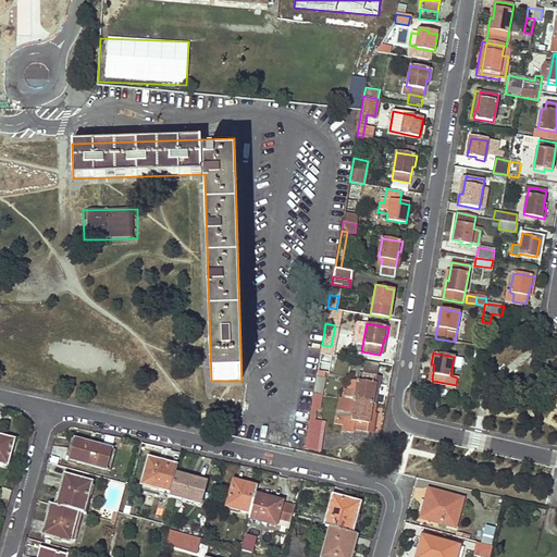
[(361,360),(358,374),(378,378),(380,364),(361,360)]
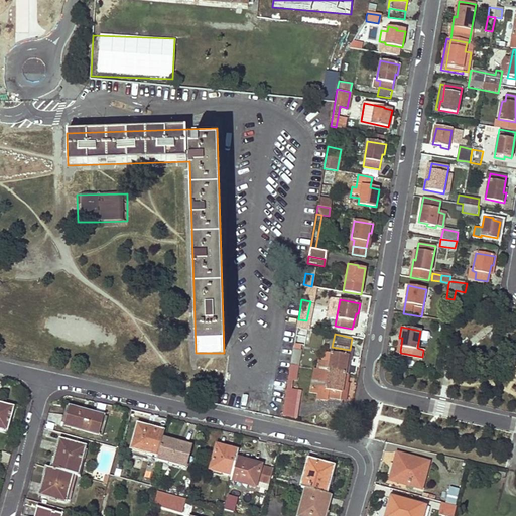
[(318,361),(316,370),(349,376),(351,364),(347,364),(350,350),(332,347),(329,363),(318,361)]
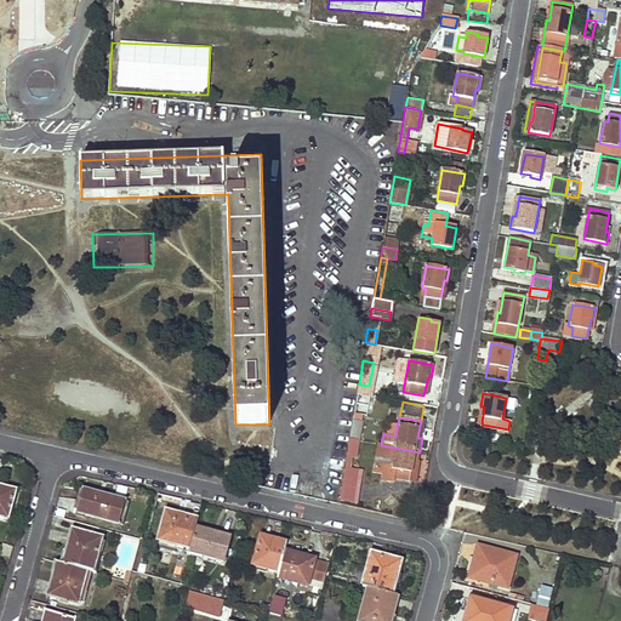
[(363,421),(353,419),(349,439),(359,440),(363,421)]
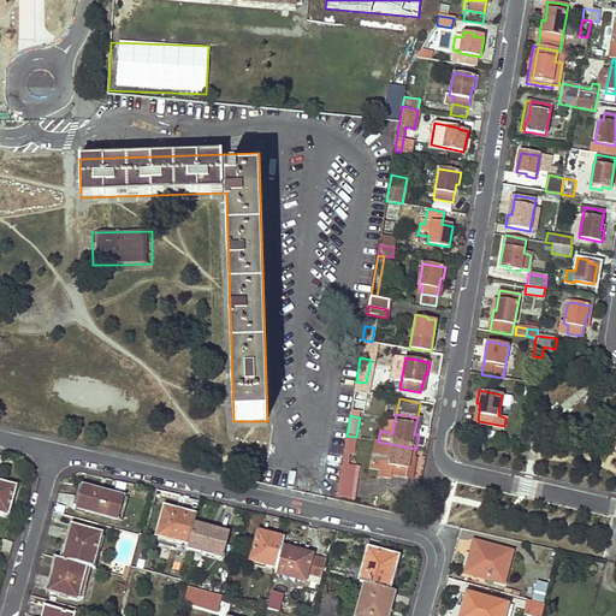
[(353,501),(359,468),(350,467),(356,437),(347,436),(336,497),(353,501)]
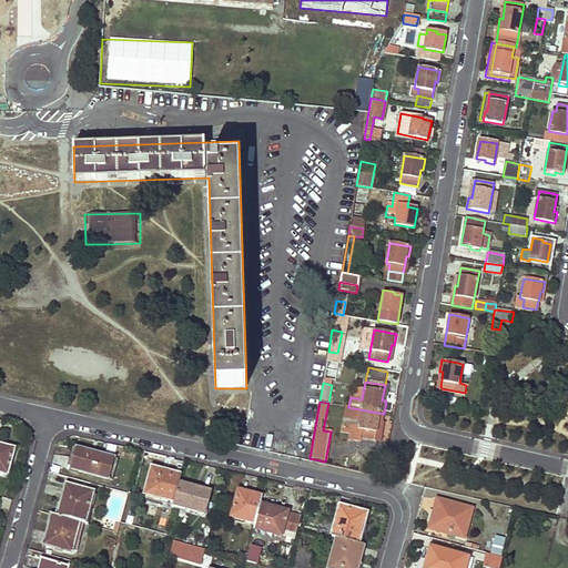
[(348,407),(346,406),(344,418),(358,422),(356,430),(350,429),(347,439),(357,442),(358,436),(374,439),(377,423),(382,424),(384,414),(348,407)]
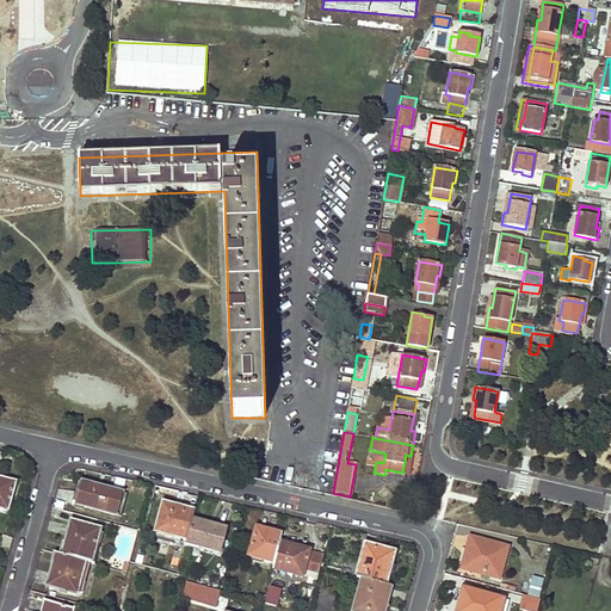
[(0,508),(6,511),(13,483),(0,479),(0,508)]
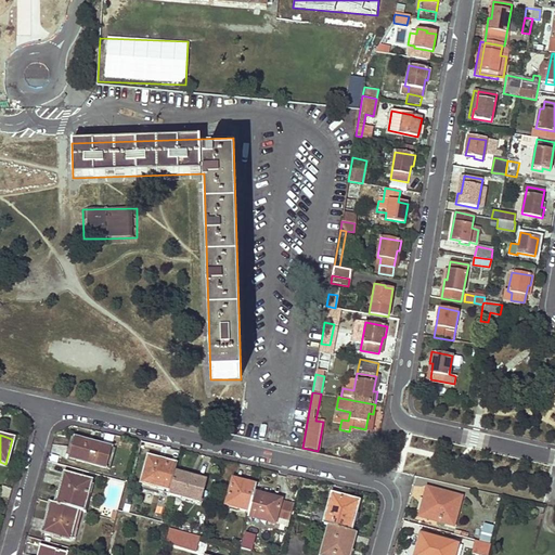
[(71,460),(107,469),(113,449),(76,439),(71,460)]
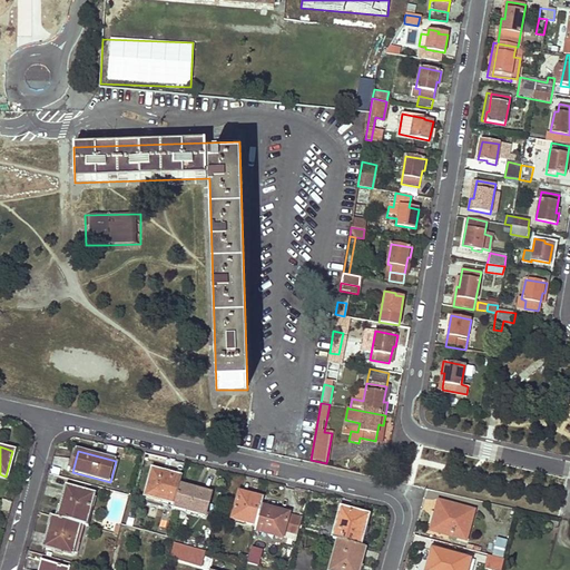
[(150,469),(143,495),(172,503),(177,483),(179,477),(150,469)]
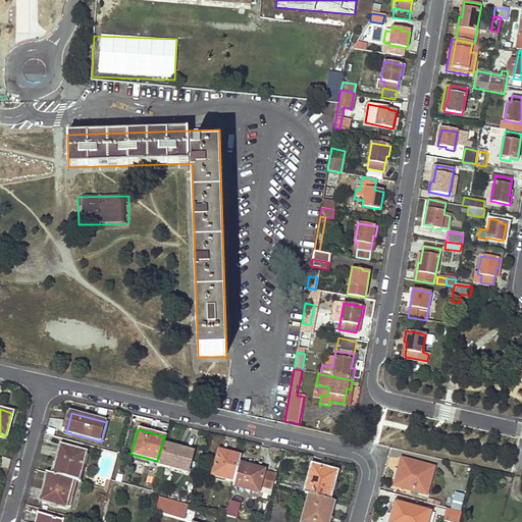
[(185,471),(191,451),(162,442),(157,461),(156,464),(185,471)]
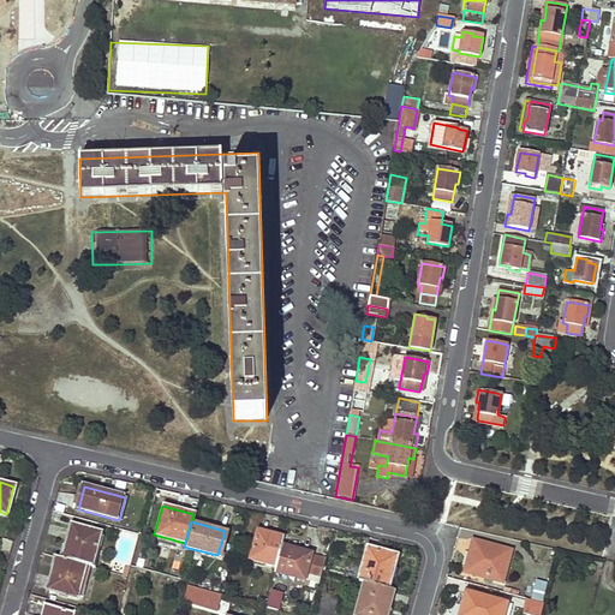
[(99,533),(71,526),(61,559),(83,565),(89,566),(99,533)]
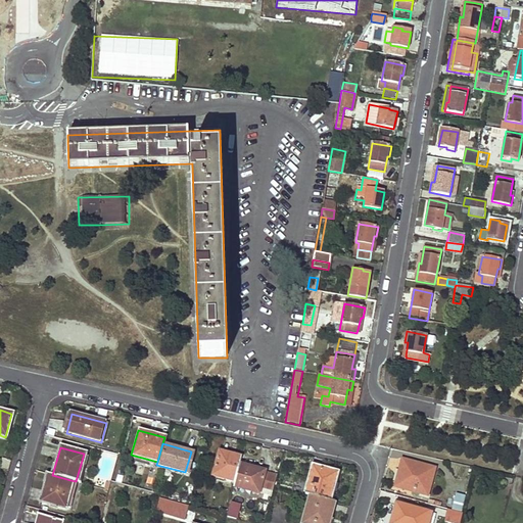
[(237,463),(239,458),(218,452),(210,476),(232,481),(237,463)]
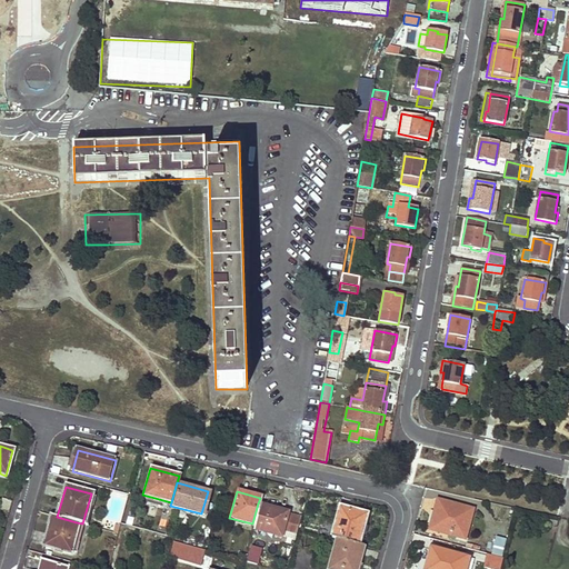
[(428,528),(463,538),(471,509),(436,499),(428,528)]
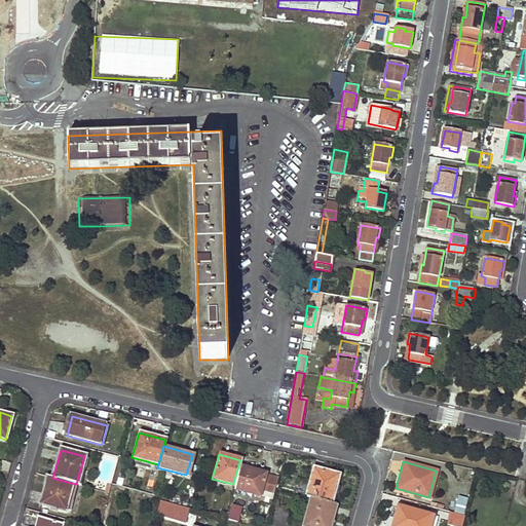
[(276,476),(238,465),(233,484),(232,489),(257,495),(259,487),(272,490),(276,476)]
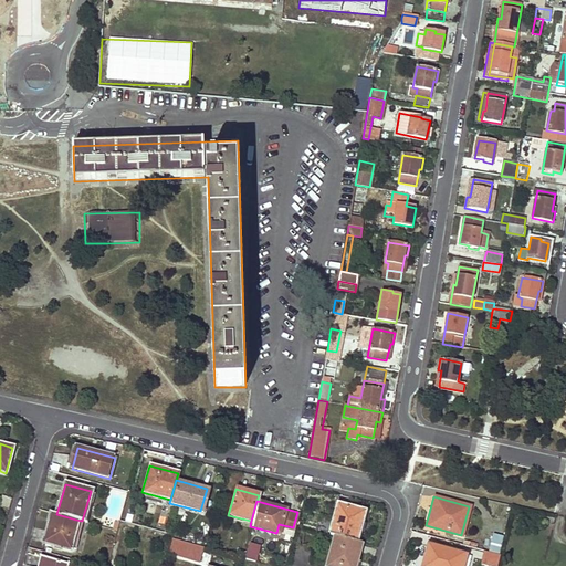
[(362,511),(335,503),(326,534),(333,535),(354,541),(362,511)]
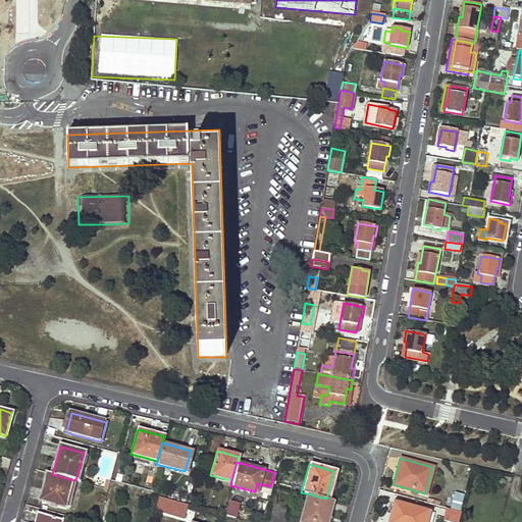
[(39,500),(63,507),(70,479),(52,474),(47,472),(39,500)]
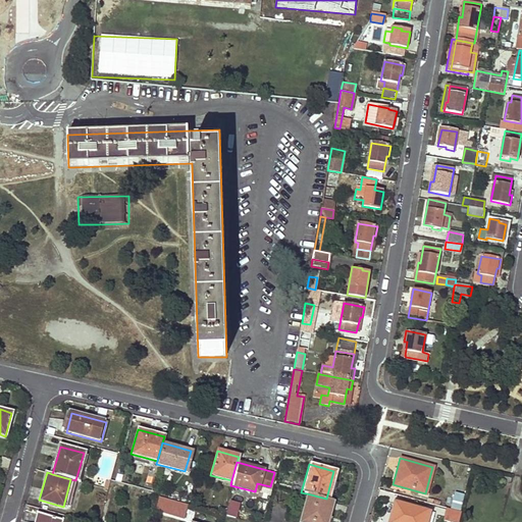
[(326,499),(307,493),(299,521),(325,521),(331,501),(326,499)]
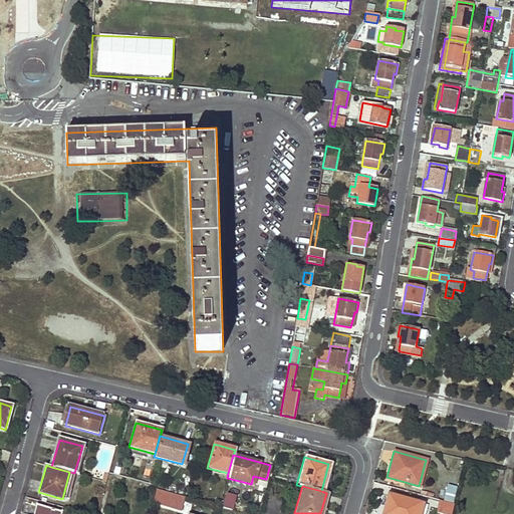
[(380,513),(419,513),(423,502),(388,493),(380,513)]
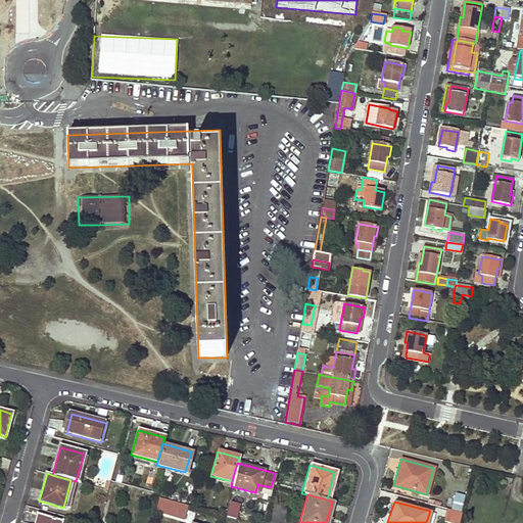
[(177,508),(162,504),(159,513),(175,517),(177,508)]
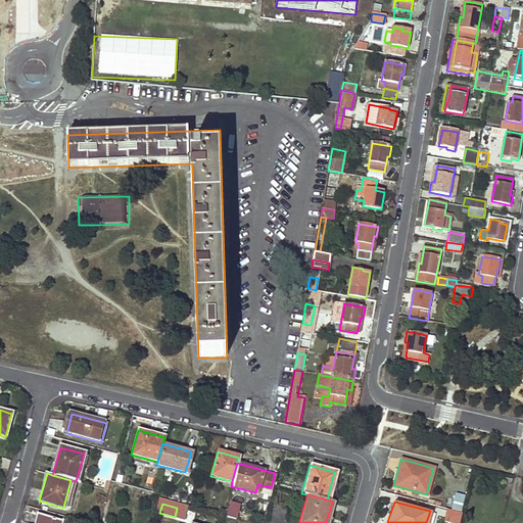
[(459,521),(461,512),(447,509),(445,517),(459,521)]
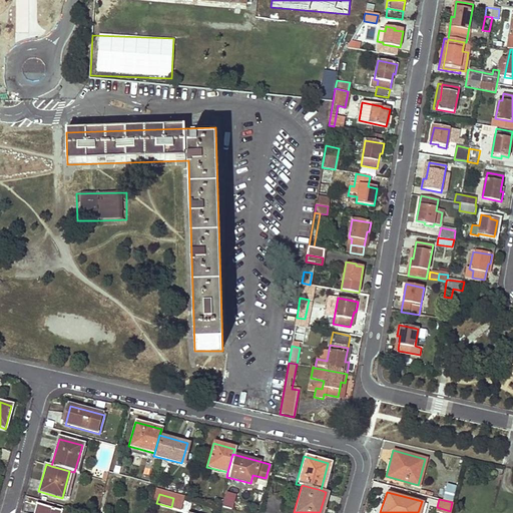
[(59,512),(60,510),(37,504),(34,512),(59,512)]
